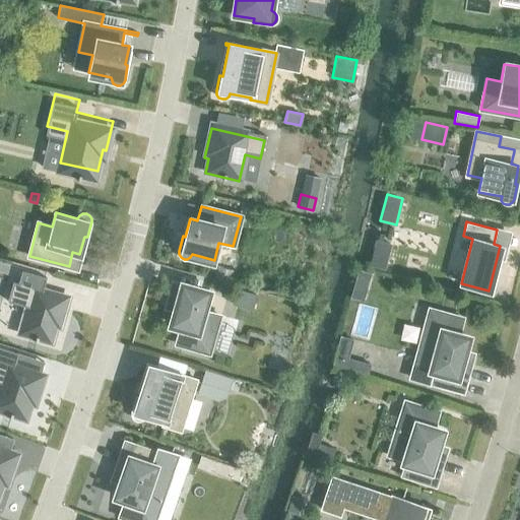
[(376,239),(369,265),(384,269),(391,244),(376,239)]
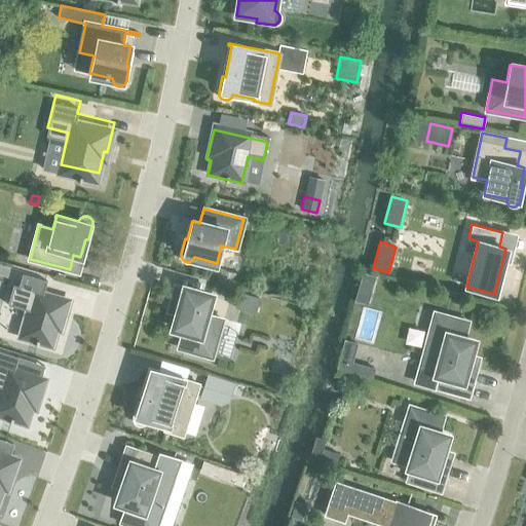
[(220,269),(216,279),(232,285),(235,273),(220,269)]
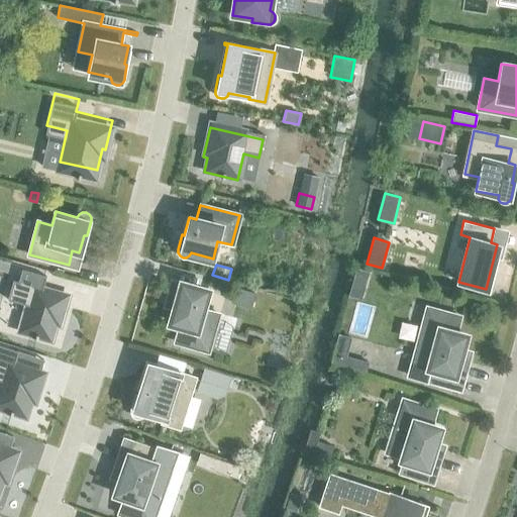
[(45,276),(21,269),(17,282),(12,280),(7,299),(26,305),(19,330),(50,339),(55,322),(59,324),(67,295),(41,288),(45,276)]
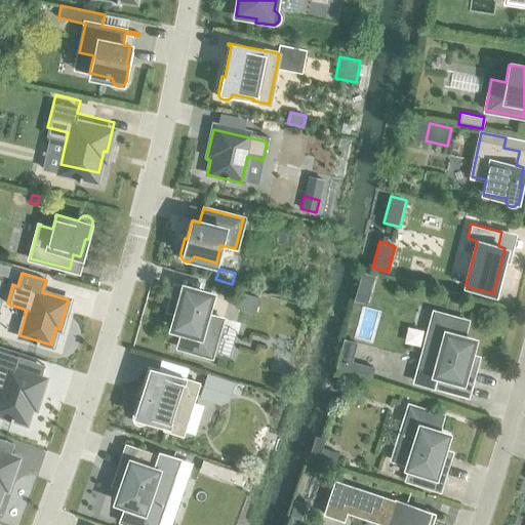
[(362,273),(354,299),(366,304),(374,276),(362,273)]
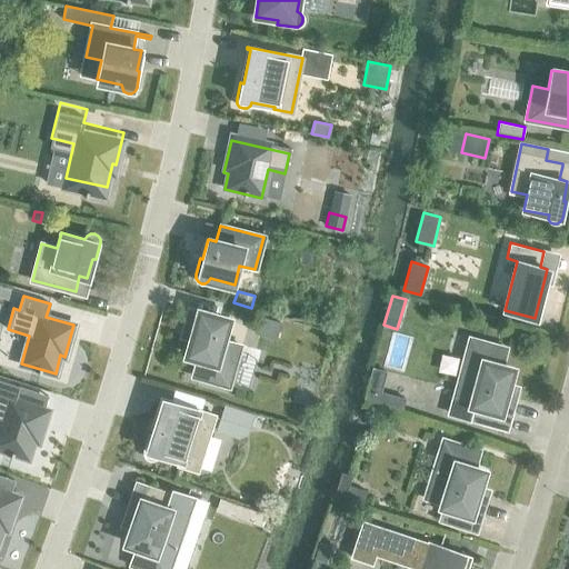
[(192,376),(228,386),(240,345),(222,340),(228,320),(189,309),(185,326),(195,328),(188,355),(198,358),(192,376)]
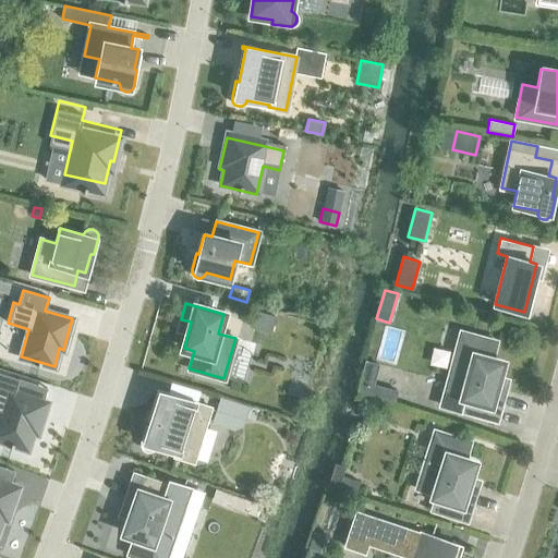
[(252,310),(247,326),(270,332),(275,316),(252,310)]
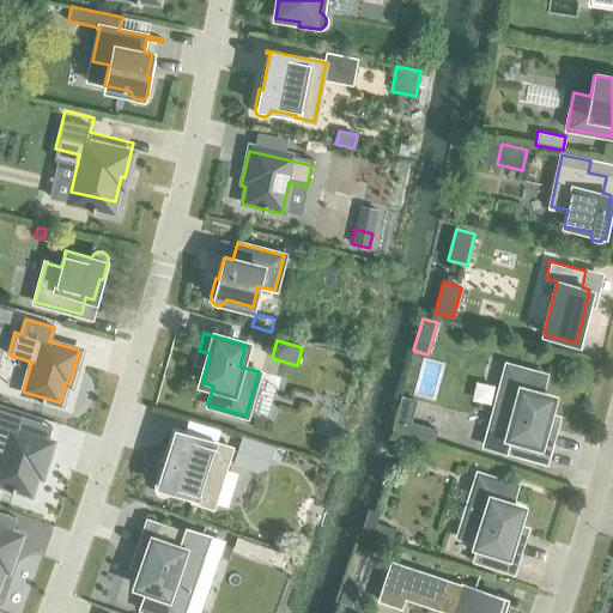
[(485,445),(545,462),(554,430),(542,426),(551,398),(540,395),(545,375),(507,365),(485,445)]
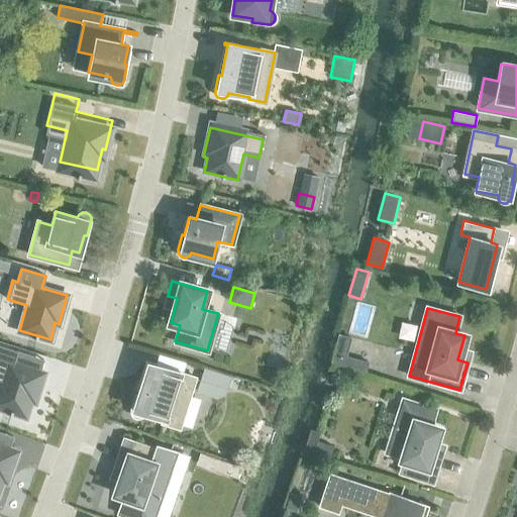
[(34,401),(43,373),(14,364),(17,351),(0,345),(0,380),(1,381),(0,382),(0,407),(10,411),(8,415),(11,416),(13,412),(25,416),(30,400),(34,401)]
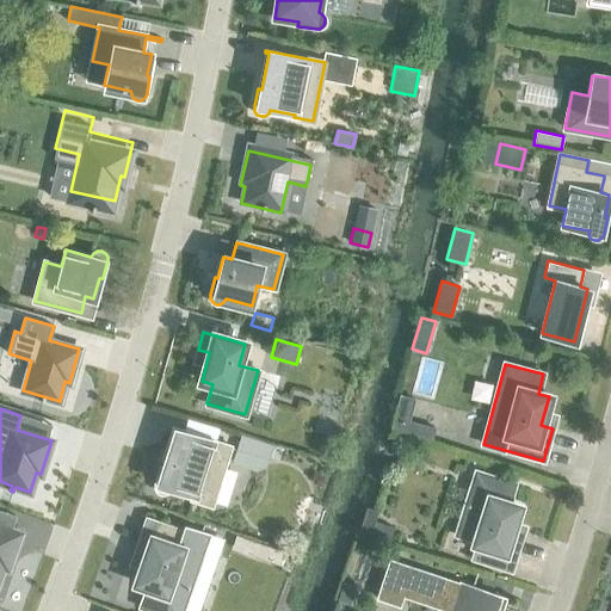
[(423,424),(419,437),(431,439),(434,427),(423,424)]
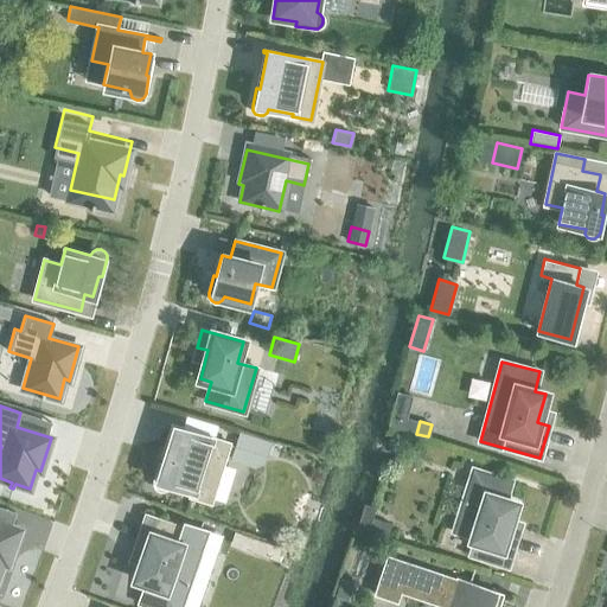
[(228,443),(183,429),(181,432),(177,446),(168,443),(163,464),(159,462),(153,480),(153,484),(155,487),(159,490),(163,491),(167,489),(168,485),(192,492),(191,494),(210,500),(228,443)]
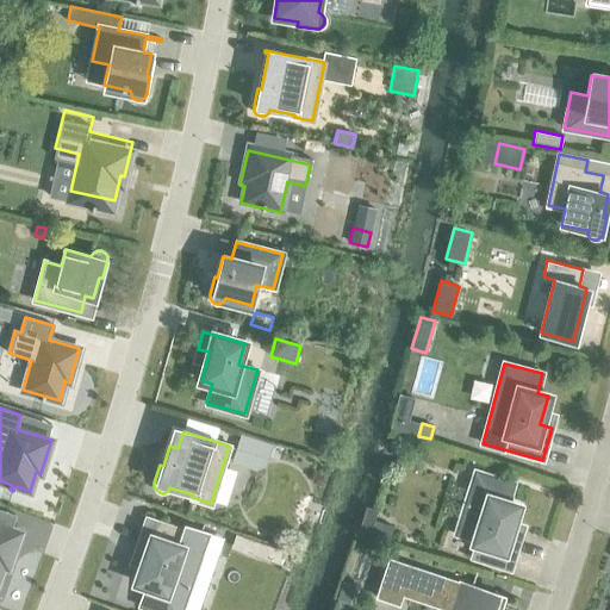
[(241,434),(236,450),(267,461),(273,443),(241,434)]
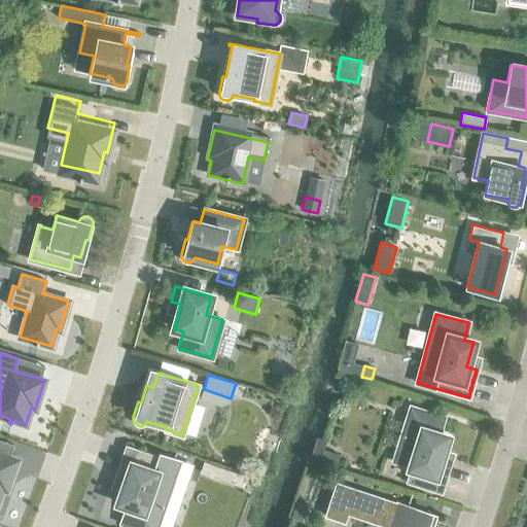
[(448,436),(438,433),(444,418),(411,408),(393,461),(410,466),(410,468),(412,469),(408,482),(441,492),(449,464),(440,461),(448,436)]
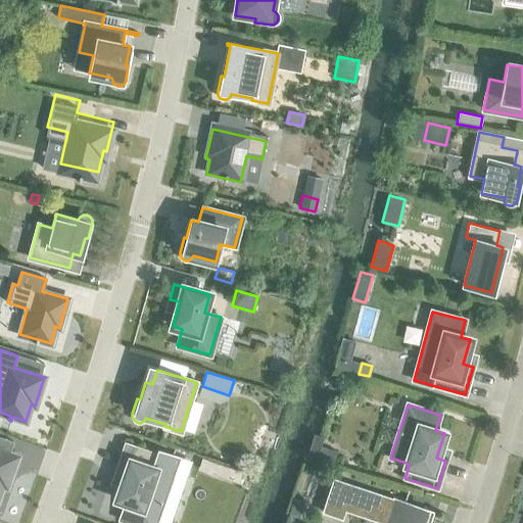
[(121,519),(133,522),(154,522),(177,459),(157,452),(156,455),(126,443),(115,472),(125,475),(116,498),(126,503),(121,519)]
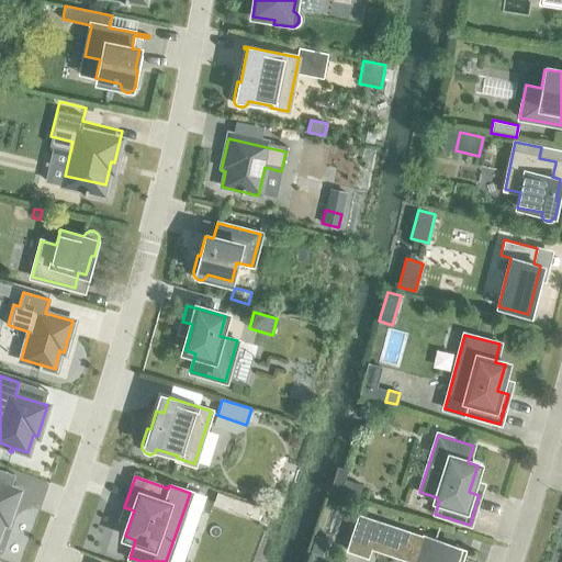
[(0,529),(3,521),(7,524),(19,491),(0,484),(0,529)]
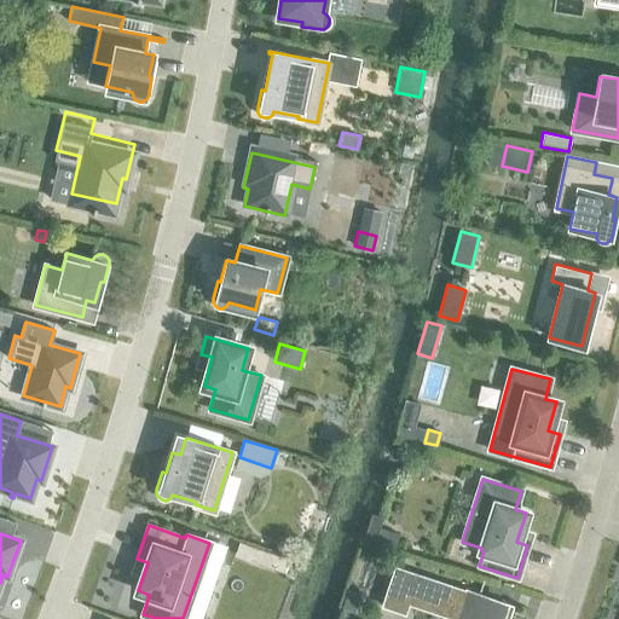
[(254,547),(249,560),(284,572),(289,559),(254,547)]
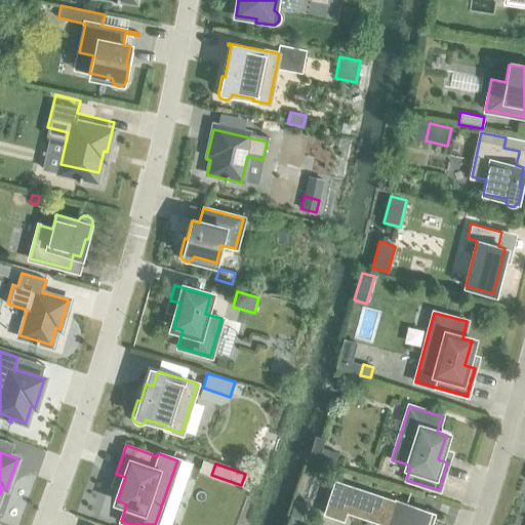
[(324,514),(342,520),(346,511),(387,524),(423,524),(428,512),(335,481),(324,514)]
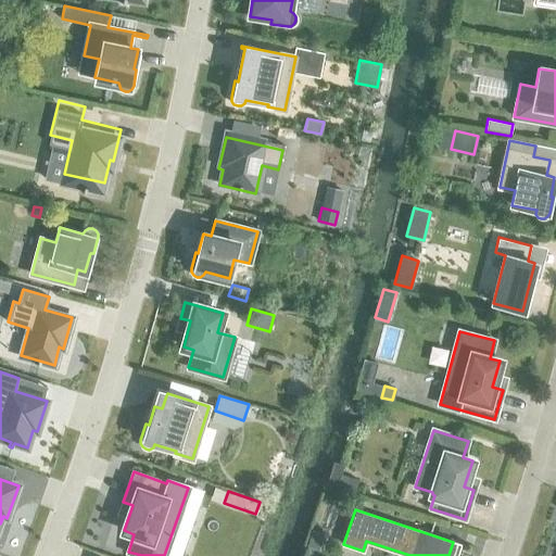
[(312,529),(306,545),(319,550),(325,533),(312,529)]
